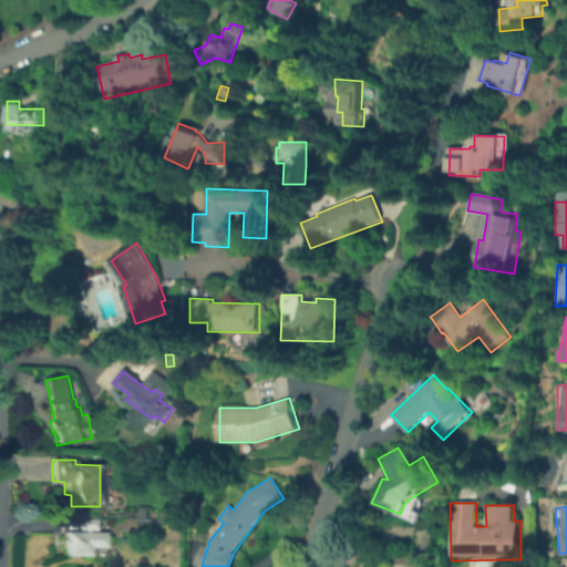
[(89,556),(63,555),(63,538),(63,533),(79,533),(79,519),(96,519),(96,533),(104,533),(104,548),(89,547),(89,556)]
